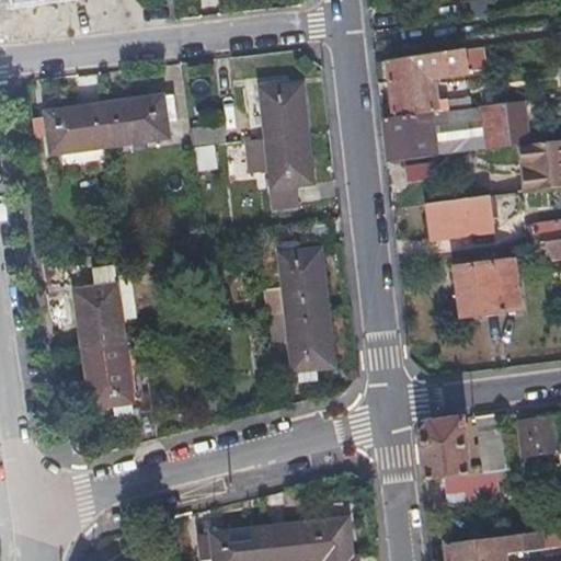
[(464,47),(467,69),(487,66),(482,45),(464,47)]
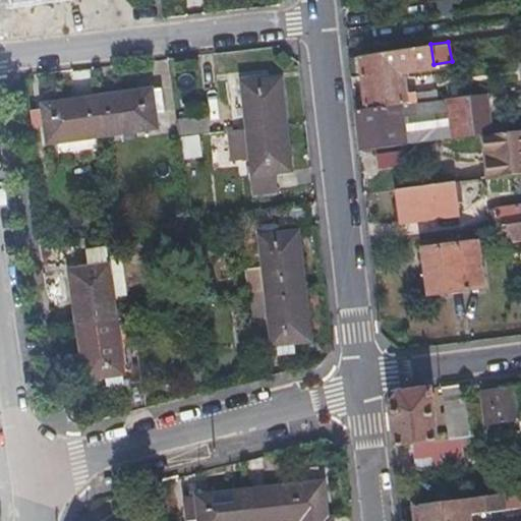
[(368,108),(403,103),(439,98),(439,91),(426,92),(425,88),(411,90),(409,71),(435,66),(433,64),(430,44),(361,56),(368,108)]
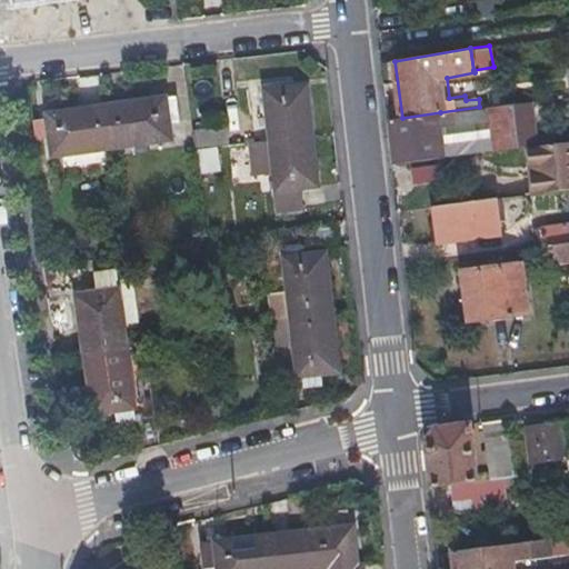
[(266,140),(308,135),(301,87),(260,91),(266,140)]
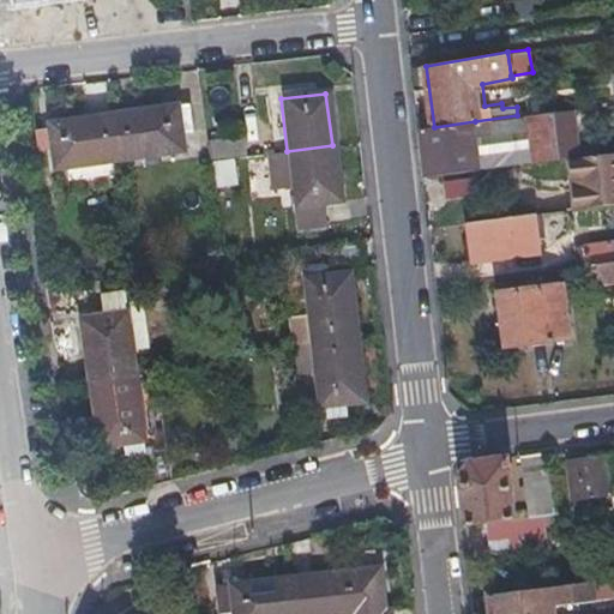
[(535,161),(559,157),(583,154),(575,107),(528,114),(535,161)]
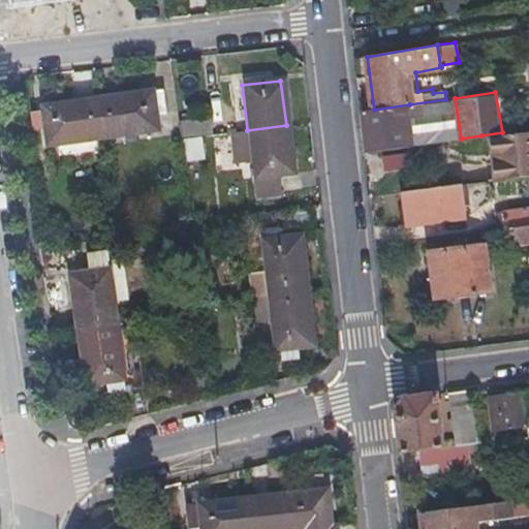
[(100,138),(127,134),(154,131),(154,121),(164,120),(161,93),(95,100),(100,138)]
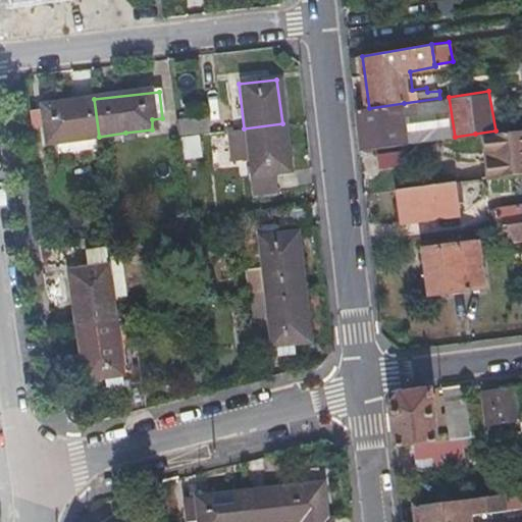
[(410,143),(455,137),(449,97),(439,98),(404,103),(410,143)]
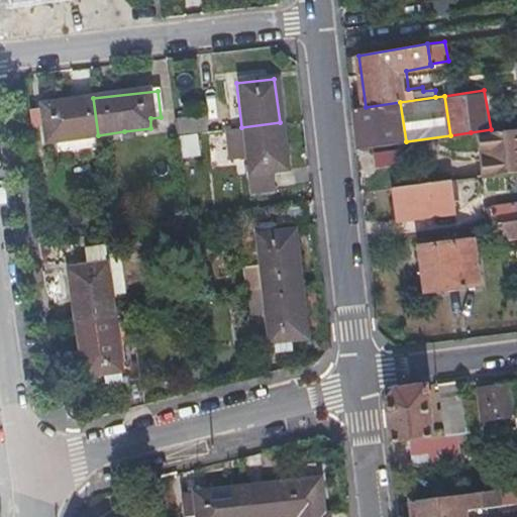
[(45,141),(98,135),(93,98),(39,104),(45,141)]
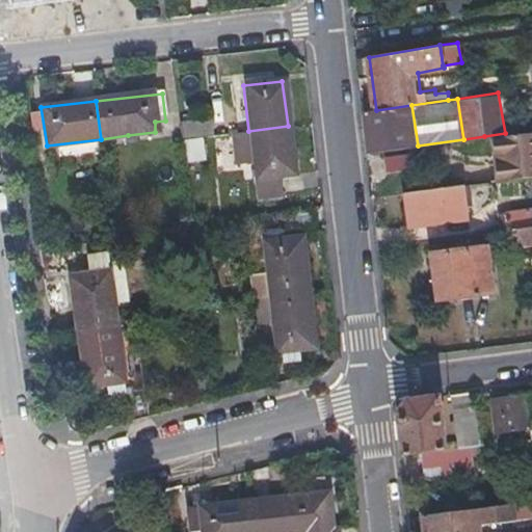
[(418,145),(411,105),(376,110),(365,111),(369,153),(418,145)]
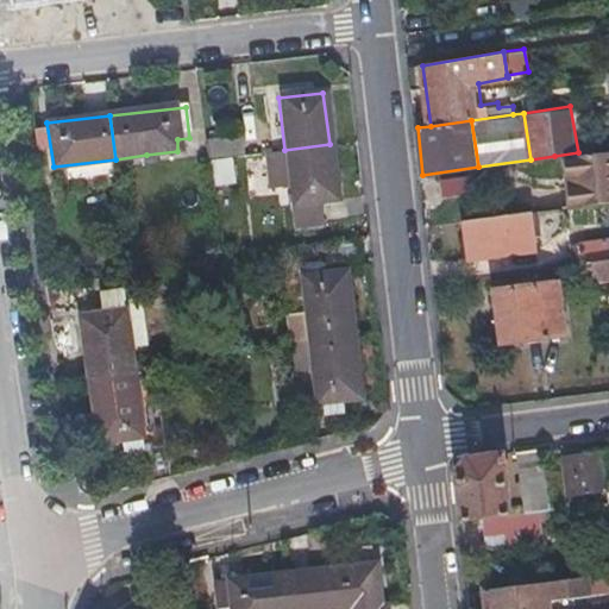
[(238,155),(237,145),(236,135),(205,138),(208,159),(238,155)]
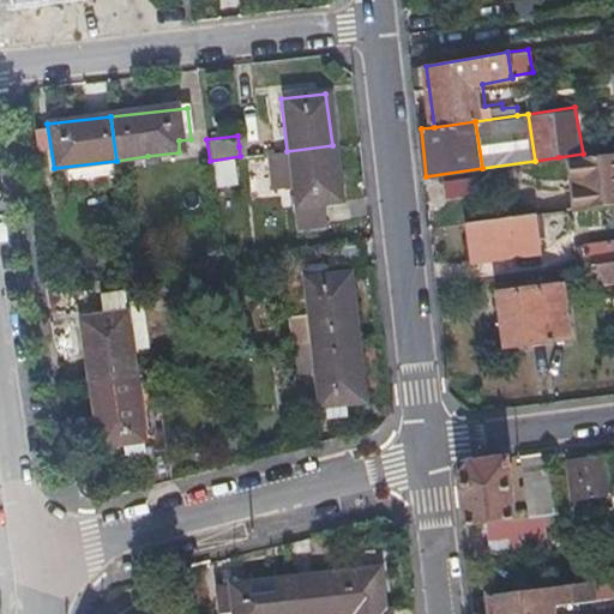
[(332,145),(287,151),(271,152),(275,186),(292,185),(294,204),(338,199),(332,145)]
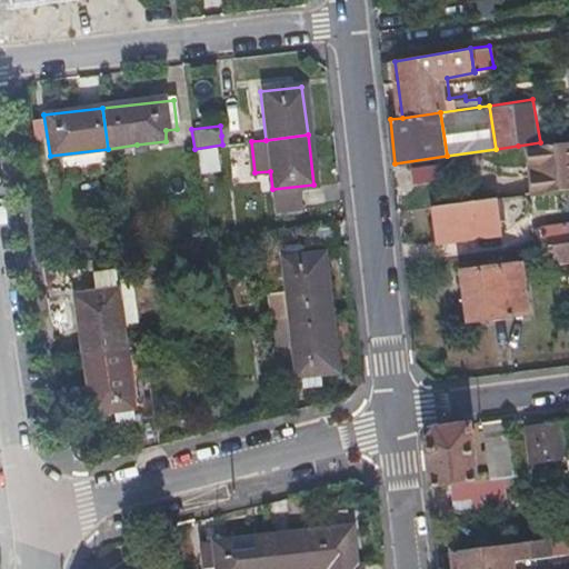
[(568,138),(528,145),(535,191),(568,186),(568,138)]
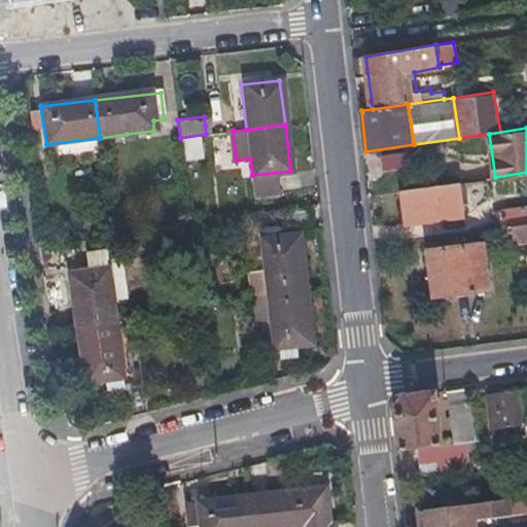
[(401,189),(403,206),(406,222),(464,215),(459,181),(401,189)]
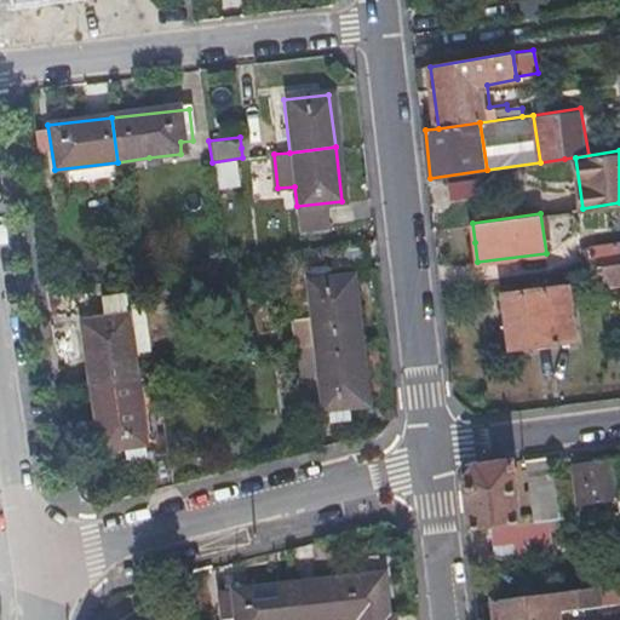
[(619,263),(619,242),(590,247),(592,267),(601,265),(619,263)]
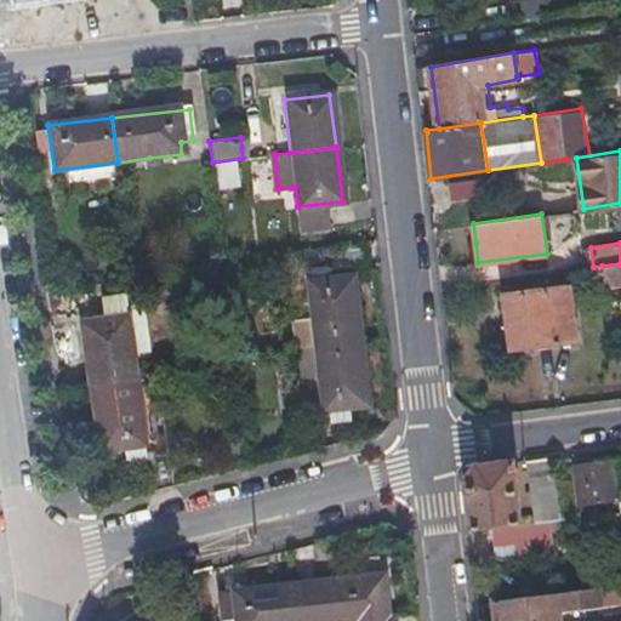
[(604,285),(620,283),(620,263),(602,266),(604,285)]
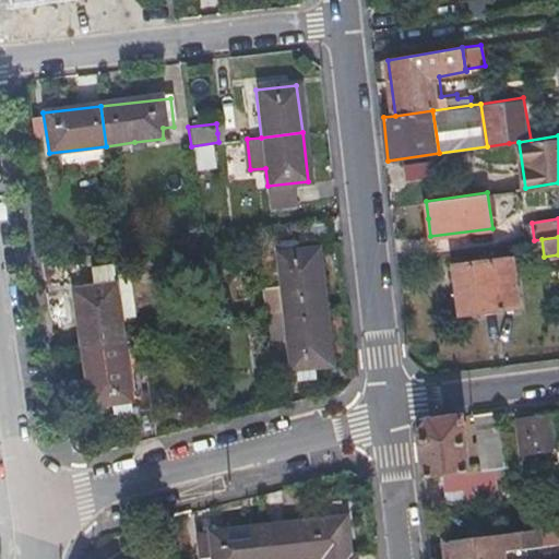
[(266,316),(324,308),(318,250),(297,253),(297,242),(274,245),(280,290),(264,292),(266,316)]
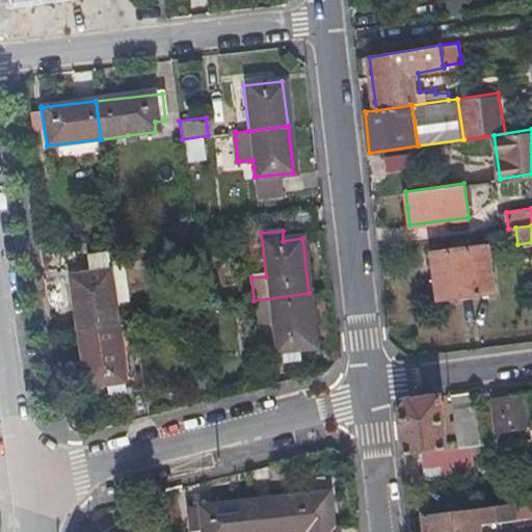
[(491,292),(488,268),(484,245),(427,254),(435,299),(491,292)]
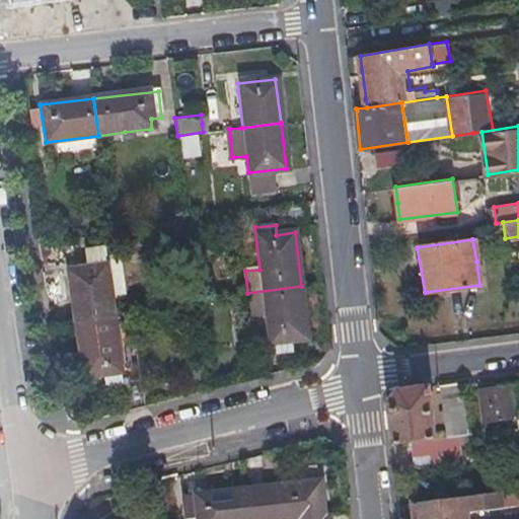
[(66,271),(74,323),(113,317),(102,247),(84,250),(87,268),(66,271)]
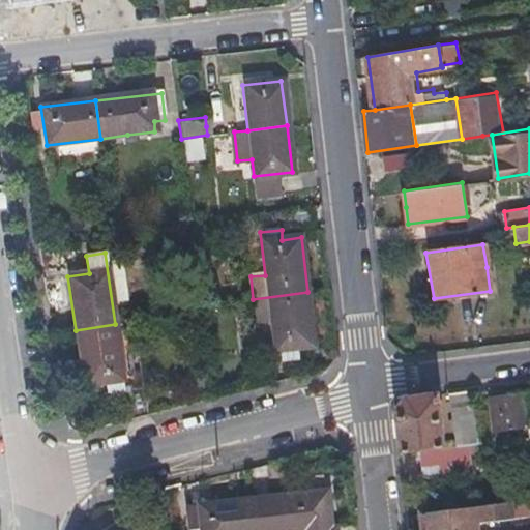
[(272,321),(274,337),(276,353),(280,353),(282,366),(300,364),(299,350),(314,349),(307,292),(253,299),(256,323),(272,321)]
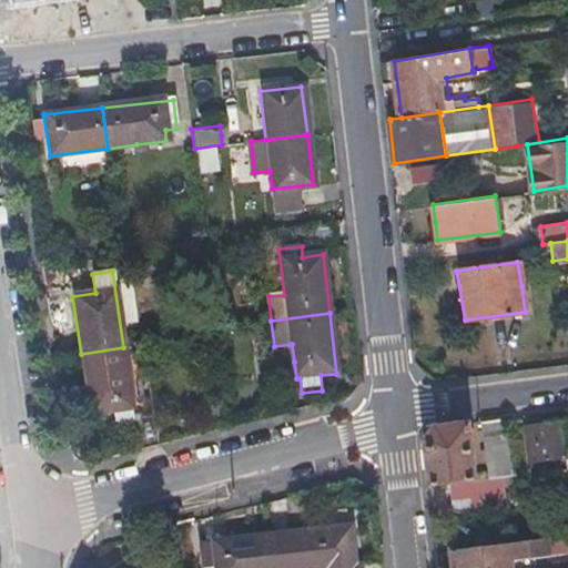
[(123,347),(134,416),(151,414),(142,345),(123,347)]
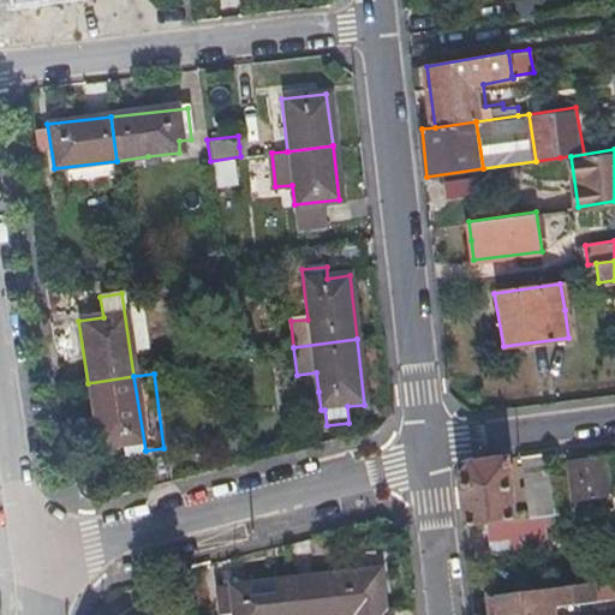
[(96,448),(109,446),(124,445),(125,454),(145,451),(133,376),(88,383),(96,448)]
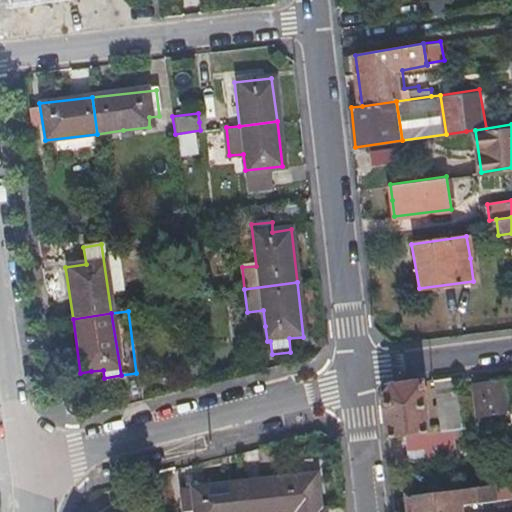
[(448,430),(458,429),(455,399),(451,377),(430,380),(437,431),(448,430)]
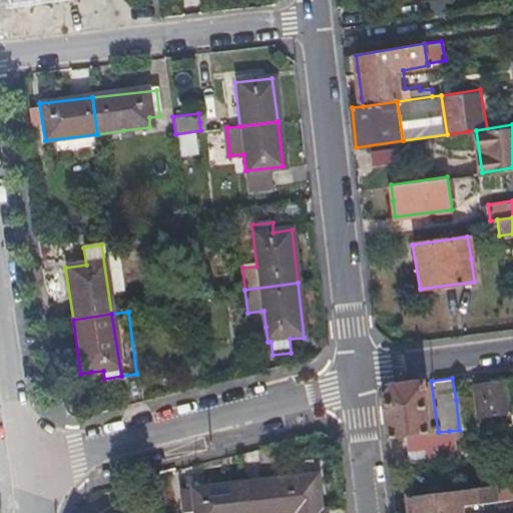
[(385,439),(405,436),(423,434),(421,408),(418,383),(391,386),(381,400),(385,439)]
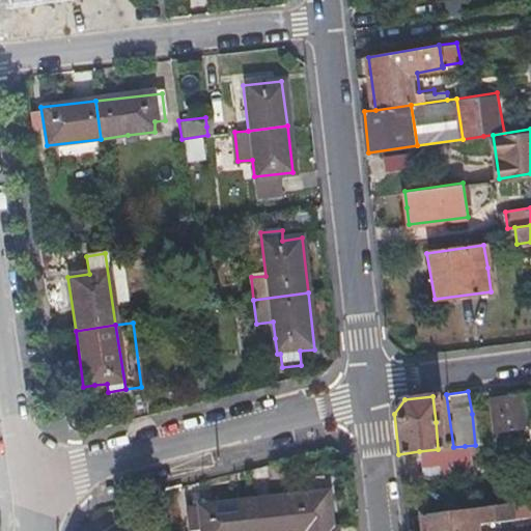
[(472,414),(475,445),(491,443),(491,436),(520,432),(521,439),(530,437),(530,419),(530,420),(528,398),(485,403),(486,413),(472,414)]
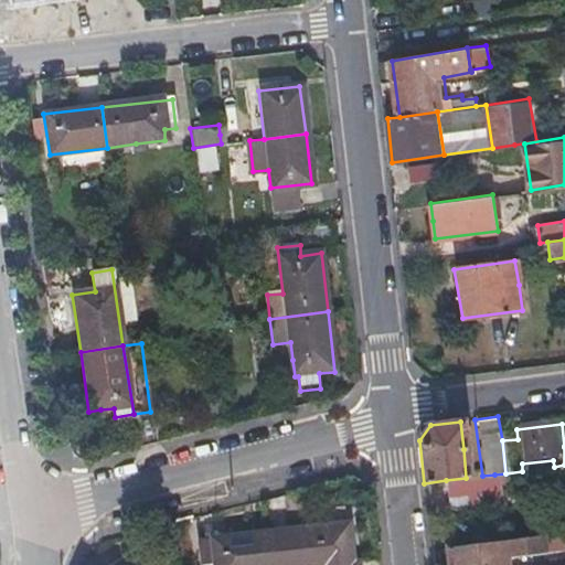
[(498,498),(494,475),(482,476),(466,478),(446,480),(448,503),(498,498)]
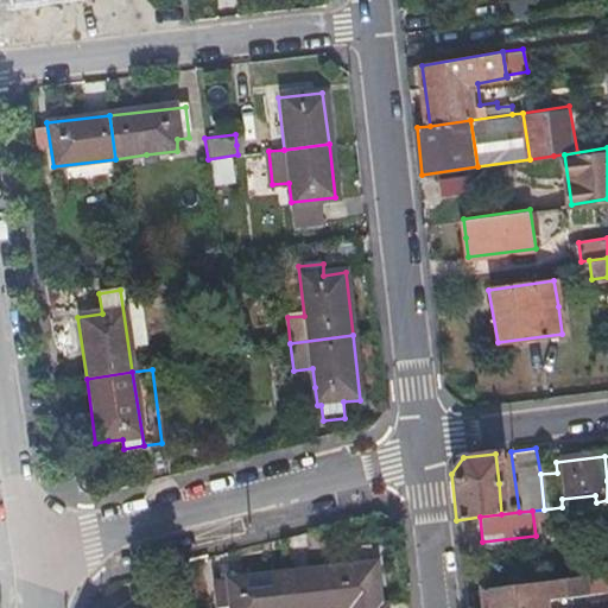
[(384,607),(380,607),(374,563),(286,571),(290,607),(384,607)]
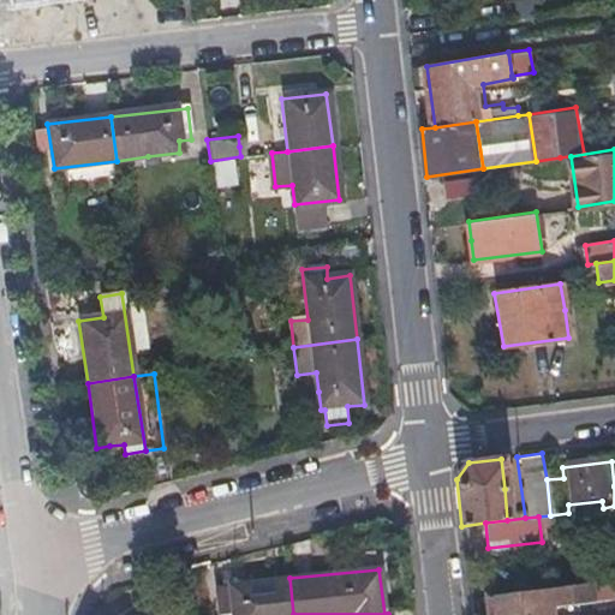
[(293,614),(290,578),(216,586),(219,614),(233,614),(293,614)]
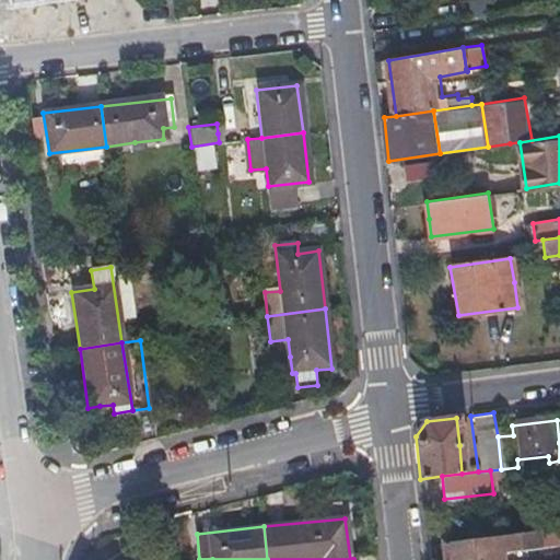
[(442,559),(502,559),(502,551),(537,546),(536,531),(441,545),(442,559)]
